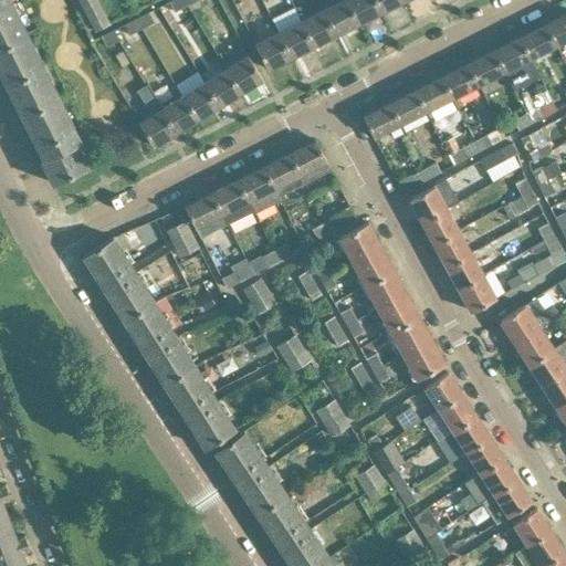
[(81,138),(11,0),(0,0),(0,72),(38,146),(32,149),(38,161),(41,159),(79,142),(77,139),(81,138)]
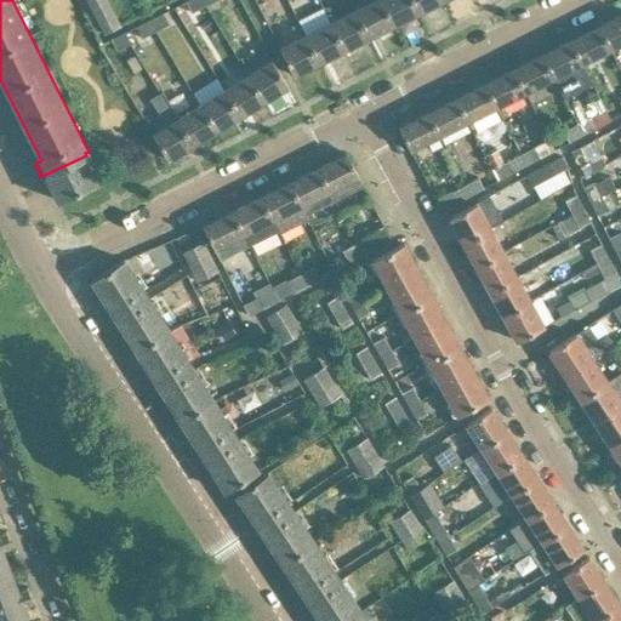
[(121,26),(108,0),(86,0),(104,34),(121,26)]
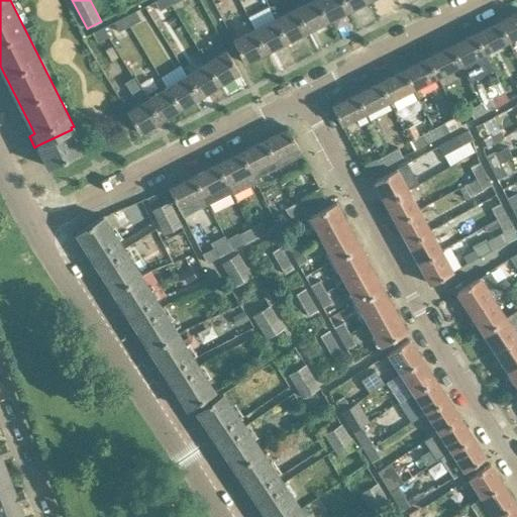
[(172,4),(170,0),(156,0),(156,1),(161,10),(172,4)]
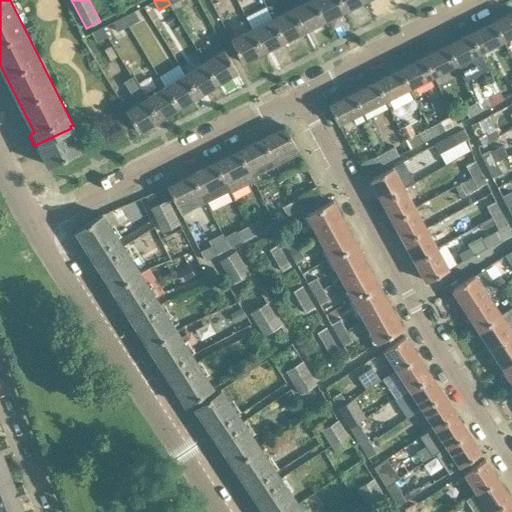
[(324,21),(313,0),(308,0),(292,8),(303,31),(324,21)]
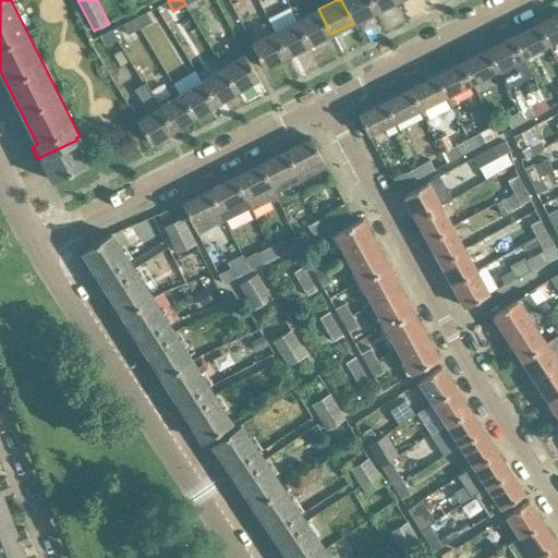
[(376,11),(371,0),(341,0),(353,23),(376,11)]
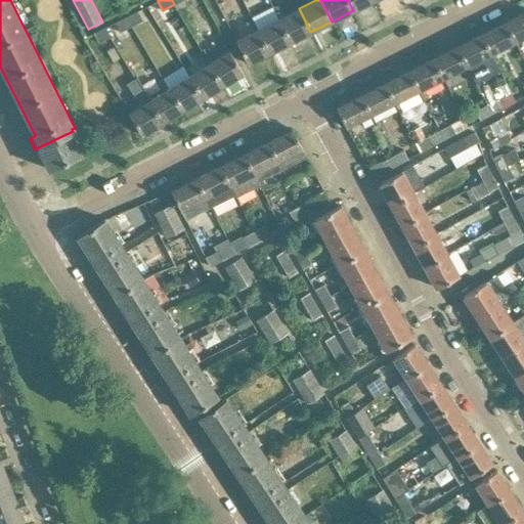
[(373,0),(348,0),(353,10),(373,0)]
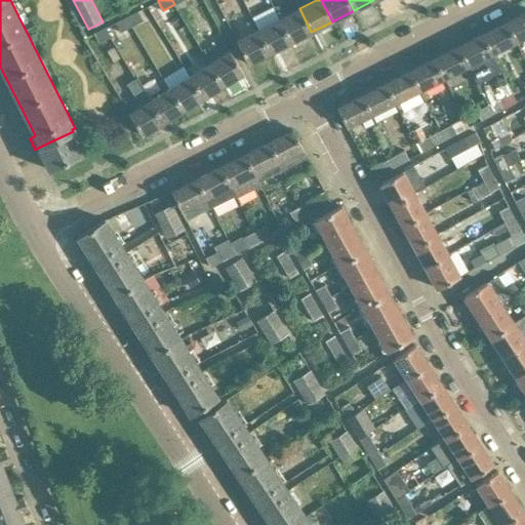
[(311,32),(299,8),(277,19),(289,43),(311,32)]
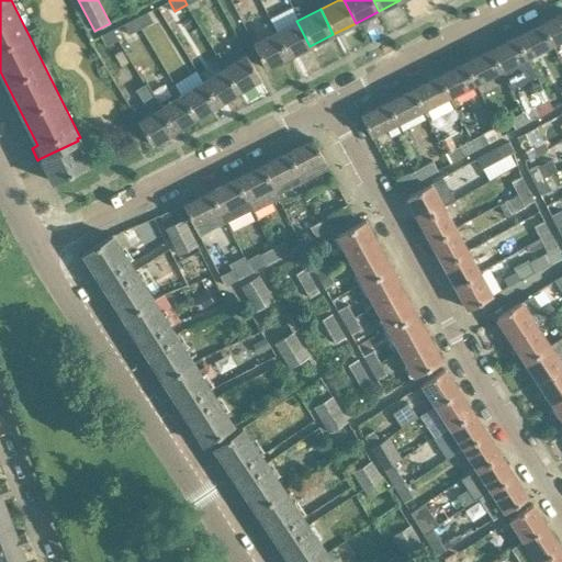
[(141,29),(154,21),(148,11),(134,19),(141,29)]
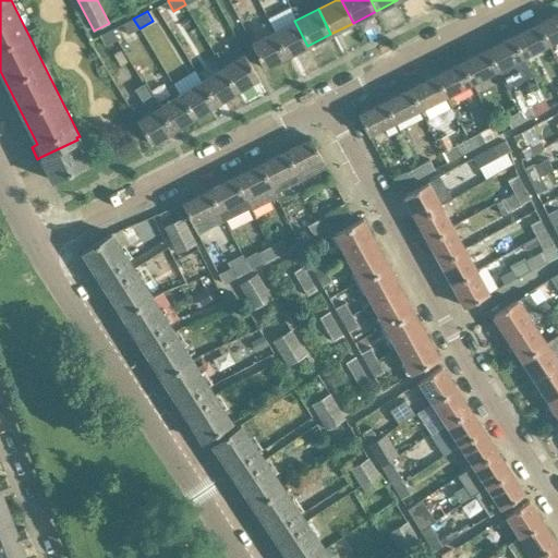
[(557,37),(557,12),(538,22),(549,43),(557,37)]
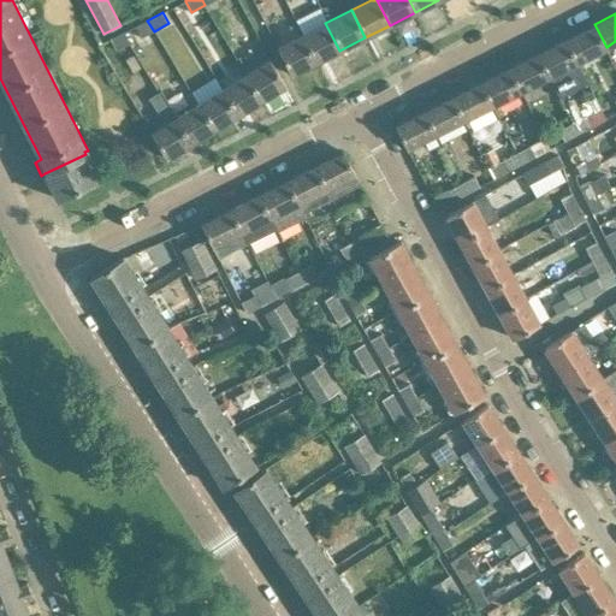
[(141,37),(154,31),(147,21),(135,25),(141,37)]
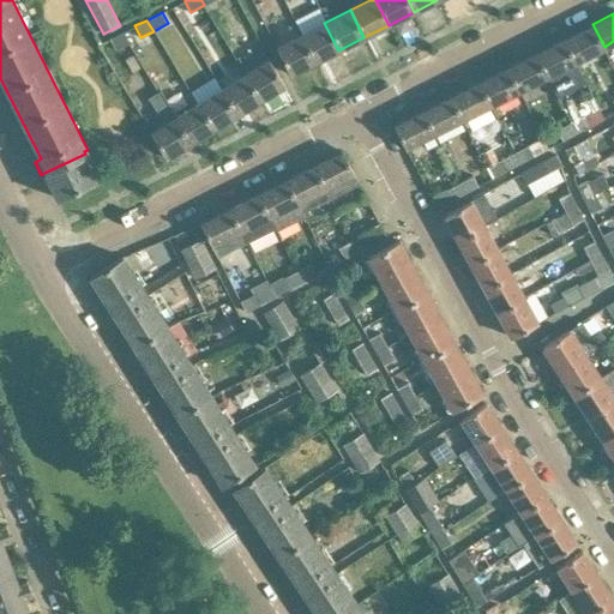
[(300,35),(302,35),(296,23),(271,36),(290,74),(314,62),(300,35)]
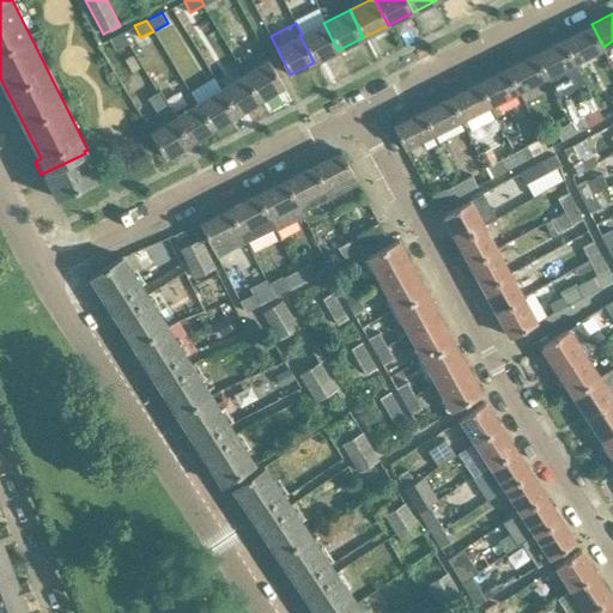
[(323,23),(302,35),(299,35),(314,62),(338,50),(323,23)]
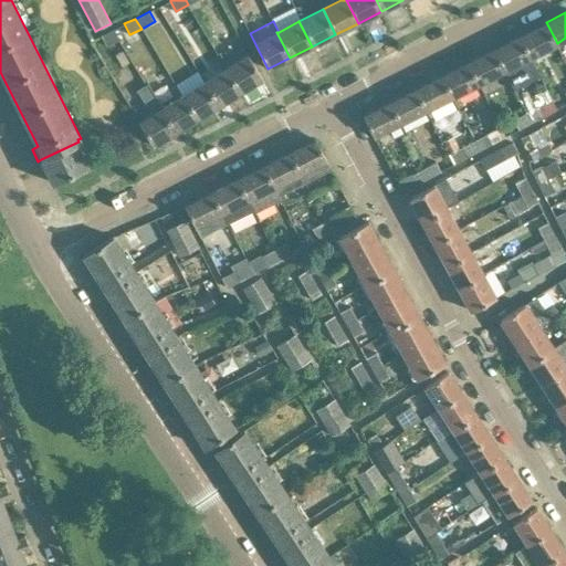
[(557,43),(546,22),(520,35),(531,56),(557,43)]
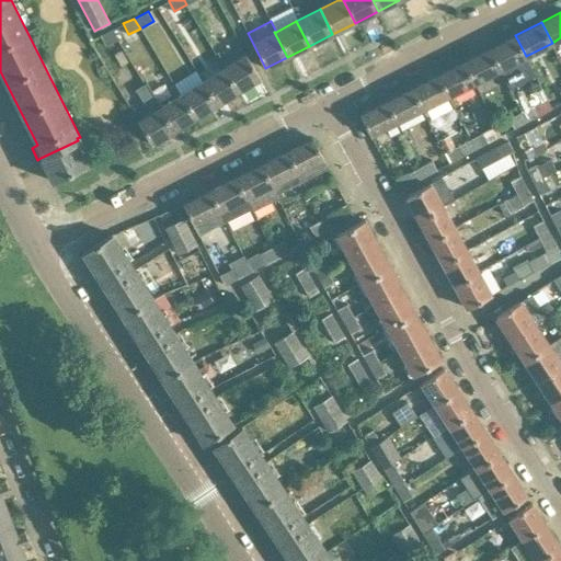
[(118,39),(113,29),(101,35),(106,45),(118,39)]
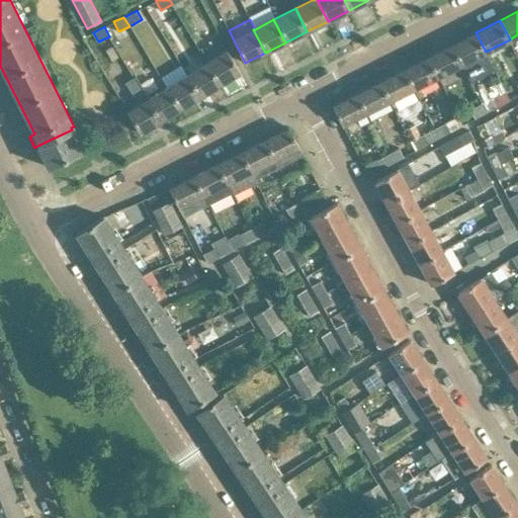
[(486,52),(476,32),(452,45),(461,64),(486,52)]
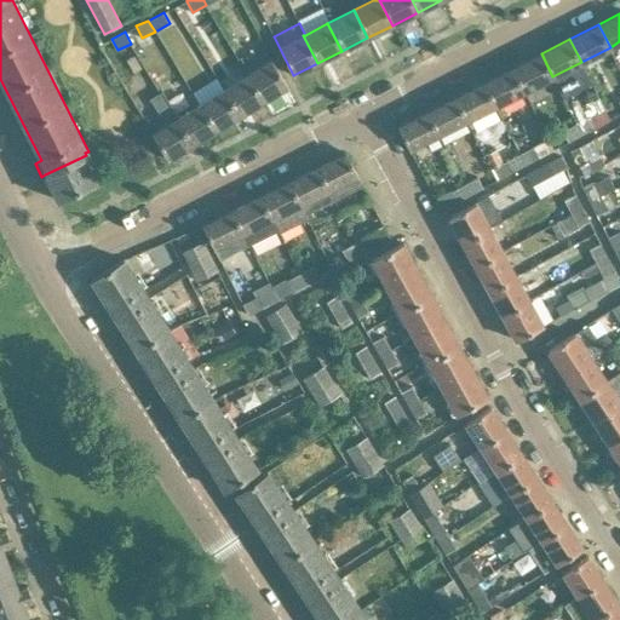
[(552,76),(541,53),(512,68),(523,91),(552,76)]
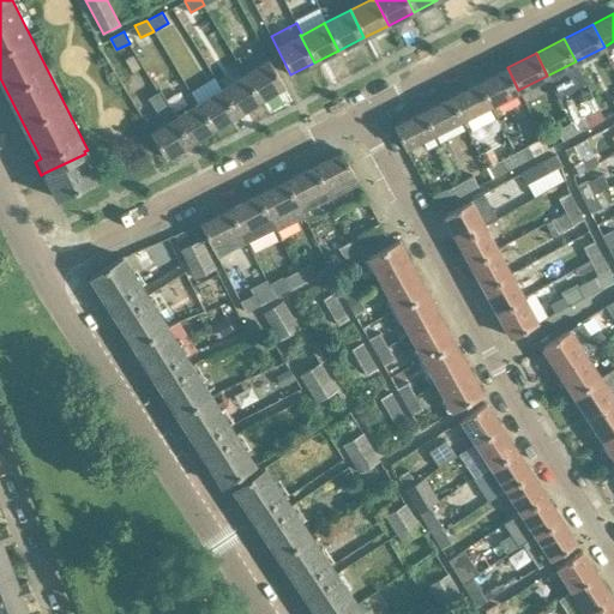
[(286,85),(270,59),(245,74),(260,101),(286,85)]
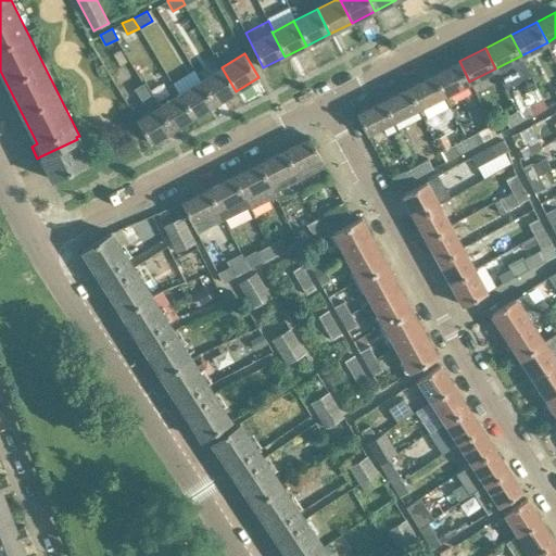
[(469,81),(459,61),(433,74),(444,95),(469,81)]
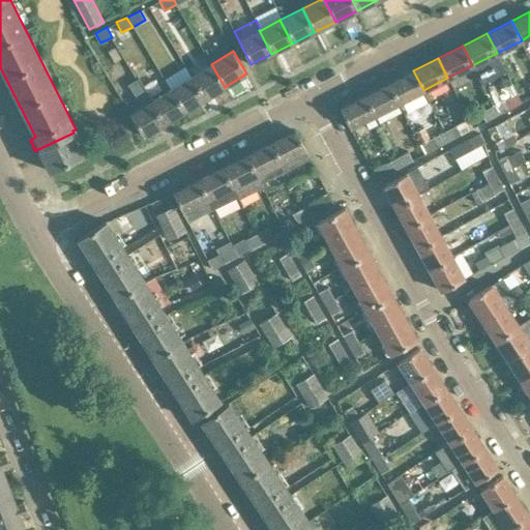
[(225,87),(211,64),(190,77),(205,98),(225,87)]
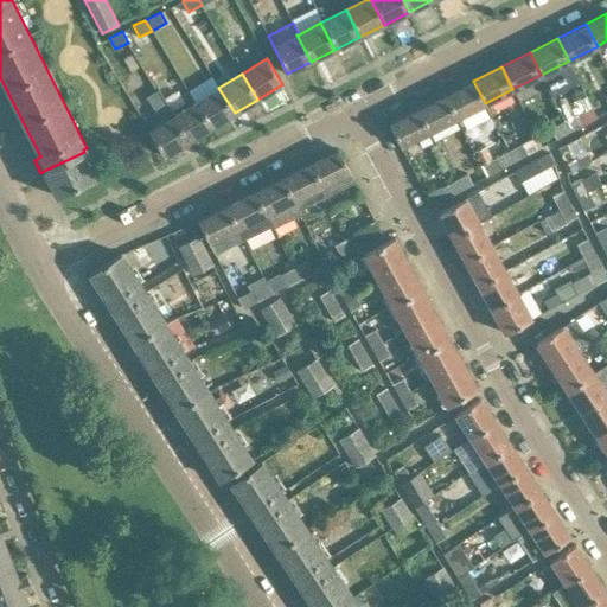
[(485,103),(473,81),(445,95),(457,117),(485,103)]
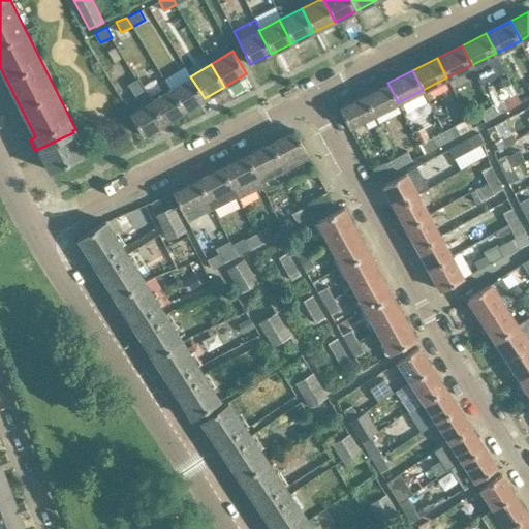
[(205,98),(190,76),(170,89),(185,111),(205,98)]
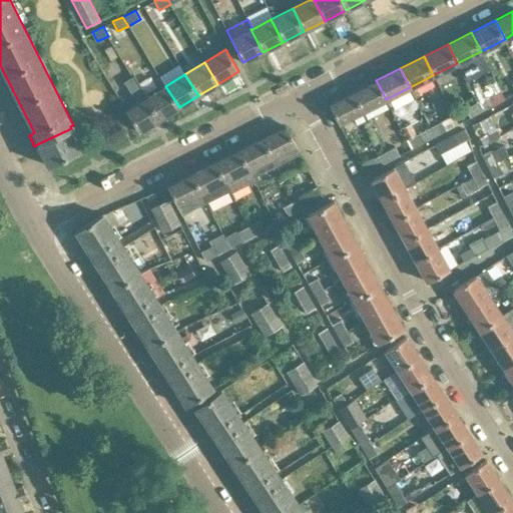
[(146,98),(132,77),(124,82),(137,103),(126,110),(139,132),(159,119),(146,98)]
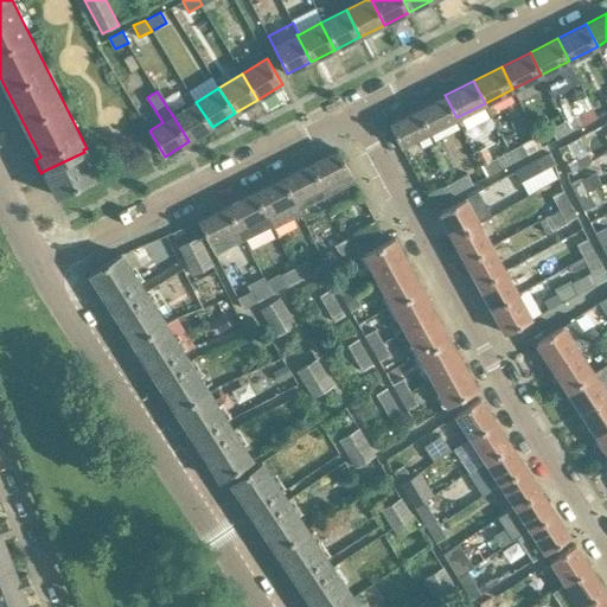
[(457,117),(445,95),(417,109),(428,132),(457,117)]
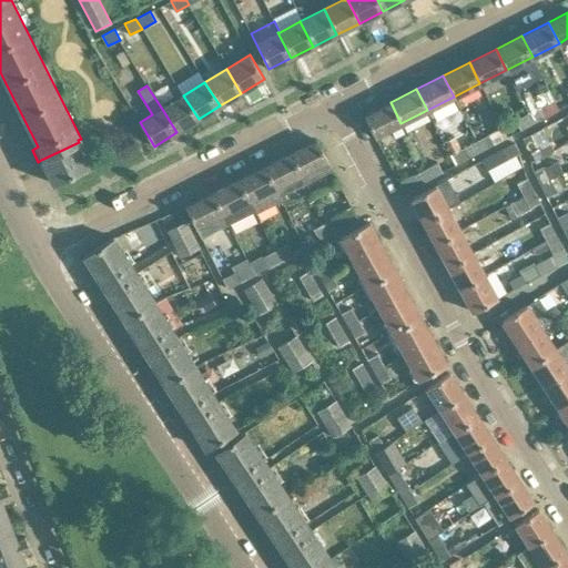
[(199,119),(183,95),(162,109),(176,132),(199,119)]
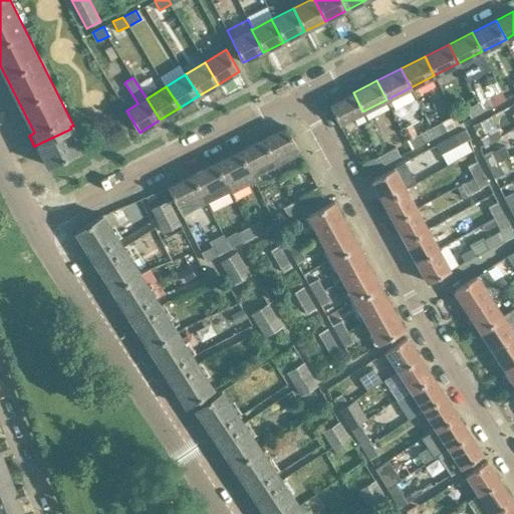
[(482,111),(505,98),(501,89),(478,102),(482,111)]
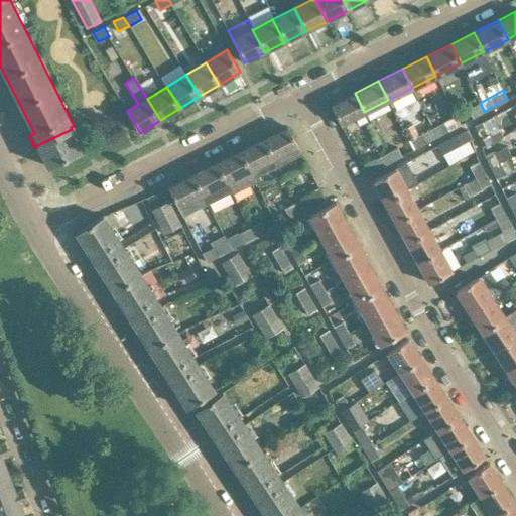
[(364,112),(355,93),(331,105),(340,124),(364,112)]
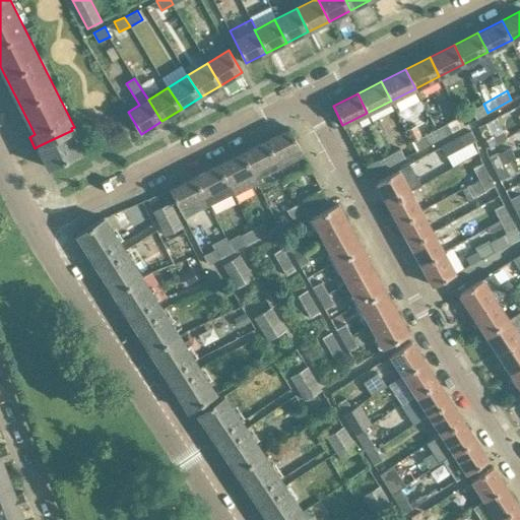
[(488,113),(483,104),(471,109),(476,118),(488,113)]
